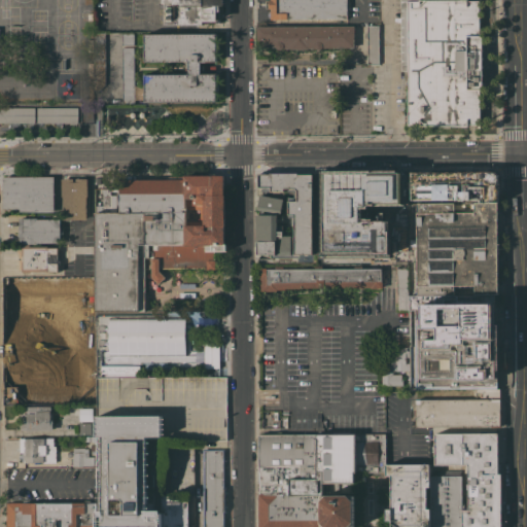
[(223,0),(223,5),(219,5),(219,11),(217,11),(217,22),(203,22),(203,24),(165,25),(165,3),(160,3),(160,0),(223,0)]
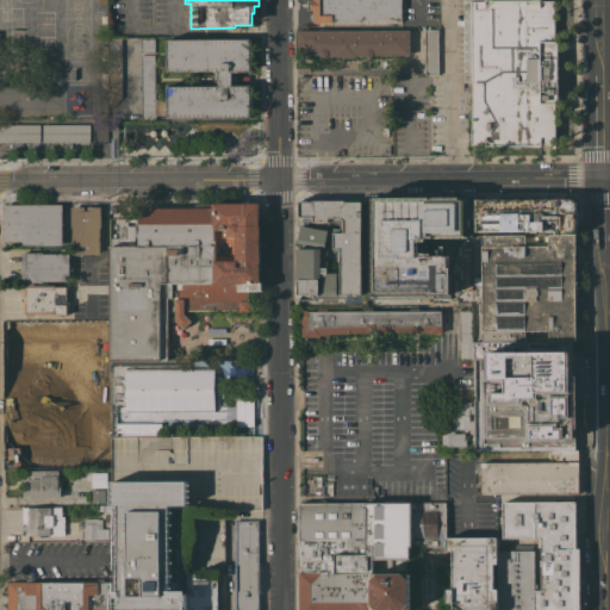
[(404,0),(404,6),(402,6),(402,22),(312,23),(312,20),(311,20),(311,13),(312,13),(312,10),(307,10),(307,0),(404,0)]
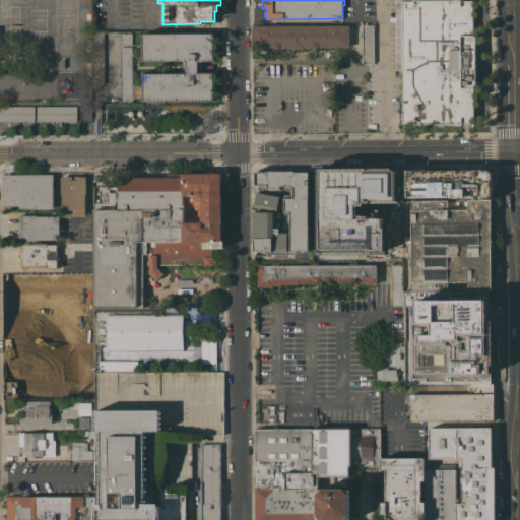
[(394,0),(472,0),(473,35),(475,35),(476,89),(473,89),(473,123),(461,123),(461,124),(413,125),(413,123),(401,123),(401,70),(395,70),(394,0)]
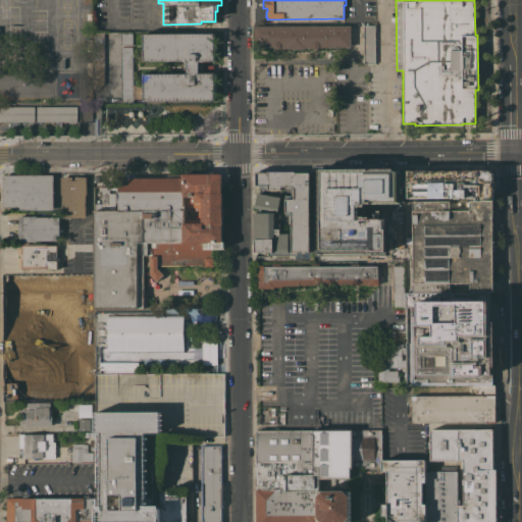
[(375,63),(363,63),(363,24),(374,24),(375,63)]
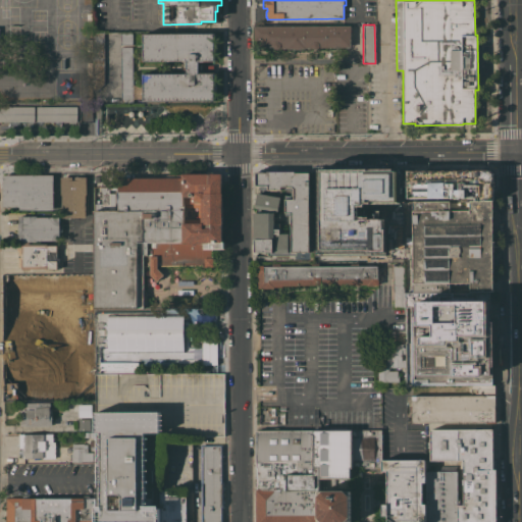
[(351,37),(350,37),(351,47),(338,47),(338,48),(334,48),(334,47),(305,48),(305,49),(299,49),(294,49),(288,49),(288,48),(279,48),(279,50),(275,49),(273,47),(273,46),(254,46),(254,25),(351,25),(351,37)]
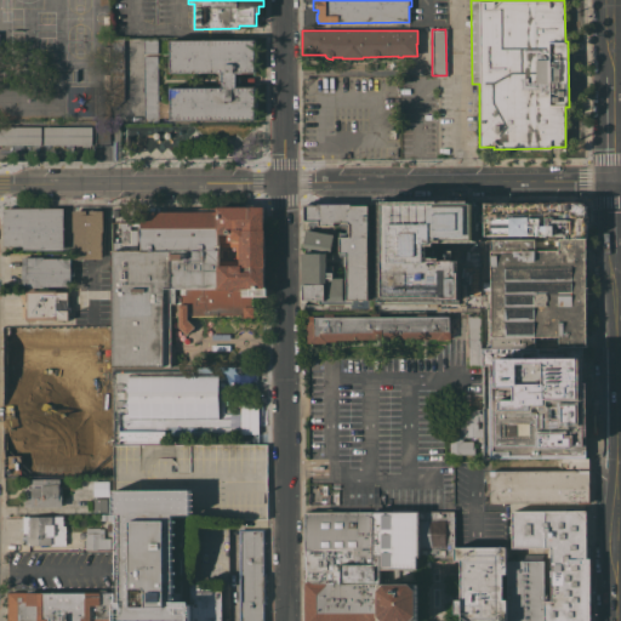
[(158,53),(143,53),(143,39),(158,38),(158,53)]
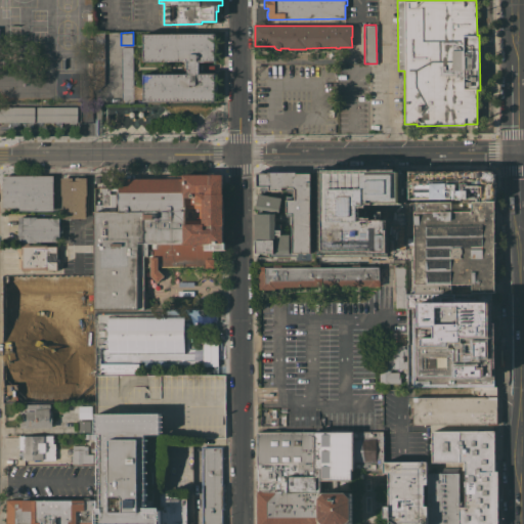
[(104,33),(104,84),(97,90),(94,90),(93,33),(104,33)]
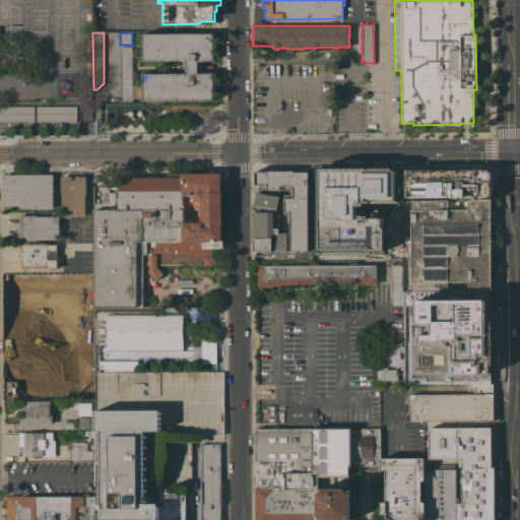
[(213,101),(141,100),(142,72),(185,73),(185,67),(183,67),(183,61),(142,60),(142,33),(213,33),(213,60),(199,60),(199,62),(201,62),(201,68),(198,68),(198,72),(213,72),(213,101)]
